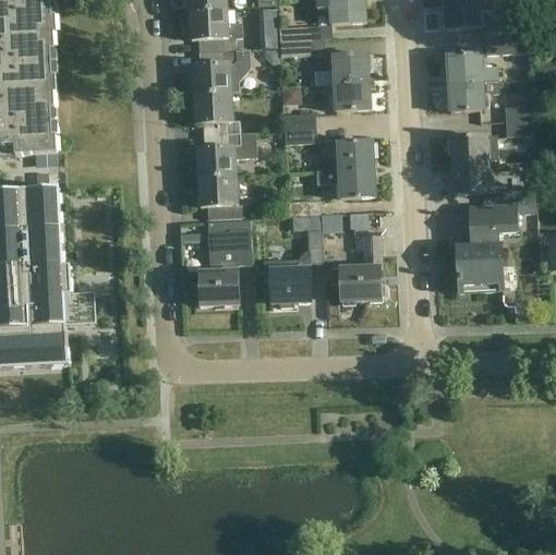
[(0,148),(14,147),(14,156),(33,156),(34,164),(58,163),(56,154),(53,95),(56,95),(53,35),(56,35),(53,0),(0,0),(0,148)]
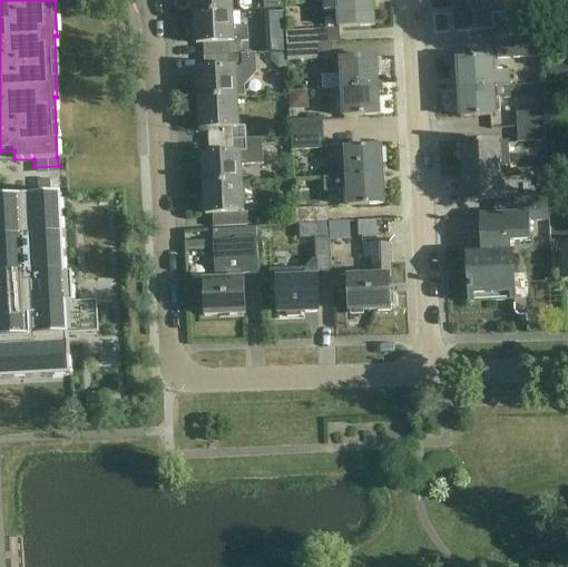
[(192,0),(194,12),(232,10),(231,0),(192,0)]
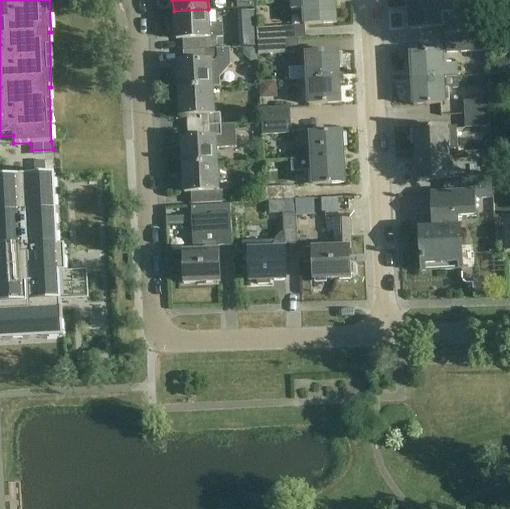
[(290,9),(302,8),(303,24),(336,22),(334,0),(289,0),(290,9)]
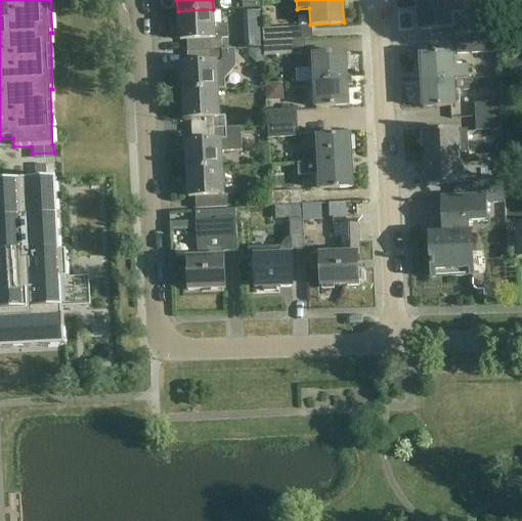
[(448,0),(416,2),(417,29),(450,28),(449,13),(464,12),(463,0),(448,0)]
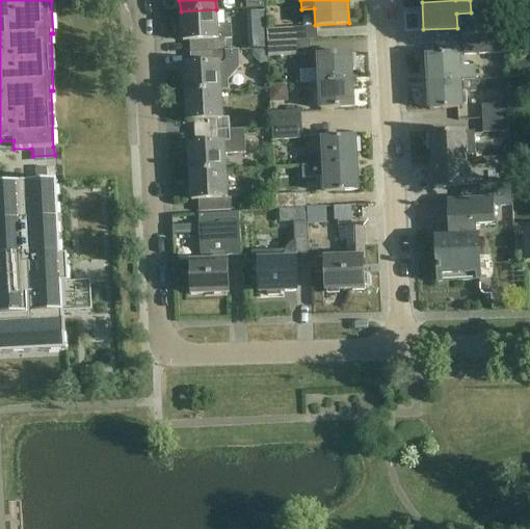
[(189,40),(189,51),(224,49),(223,36),(229,35),(229,22),(216,23),(216,9),(181,11),(182,40),(189,40)]
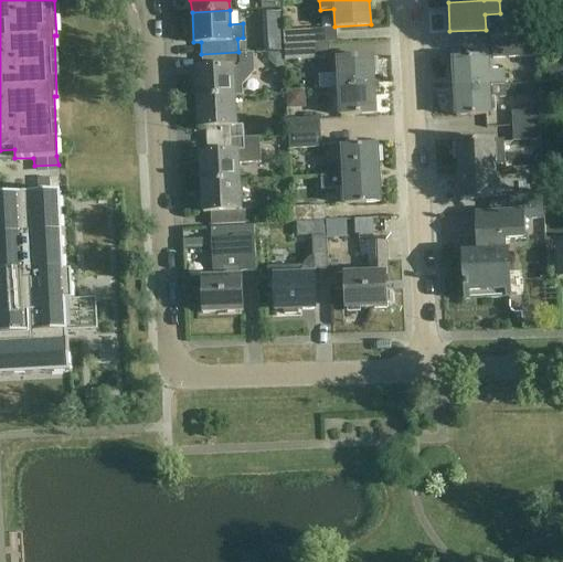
[(489,28),(490,43),(533,41),(532,24),(489,28)]
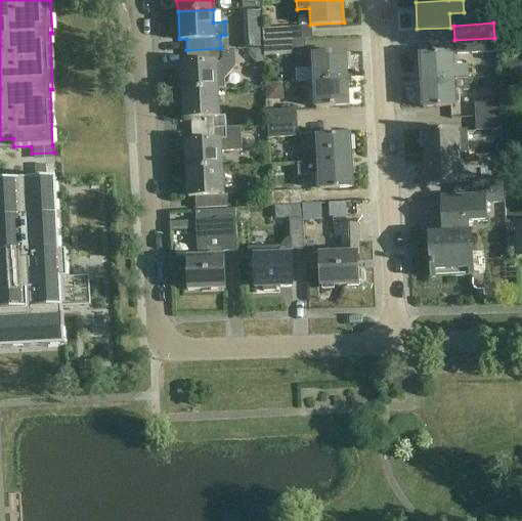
[(262,41),(292,39),(291,26),(261,27),(262,41)]
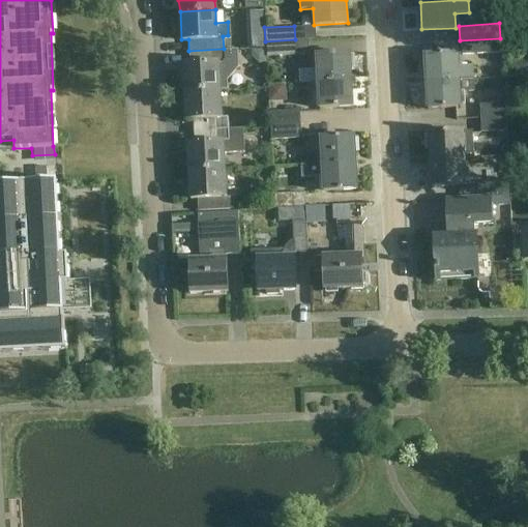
[(501,50),(500,38),(460,40),(461,53),(501,50)]
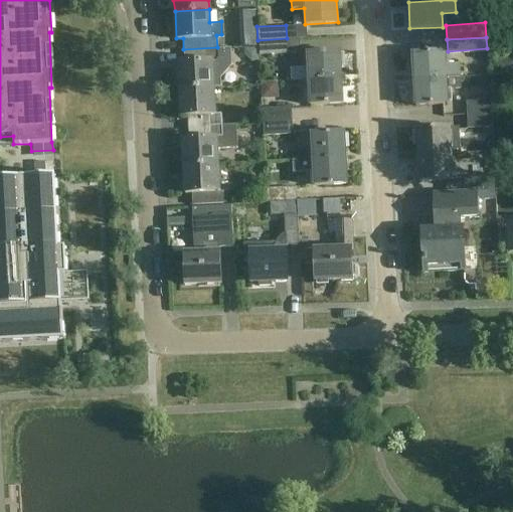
[(299,38),(287,38),(258,40),(259,54),(300,51),(299,38)]
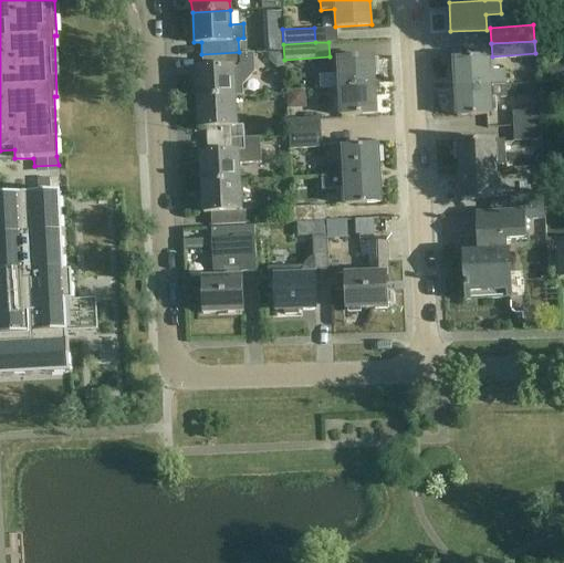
[(195,66),(196,96),(235,95),(233,65),(239,65),(239,52),(201,54),(202,66),(195,66)]
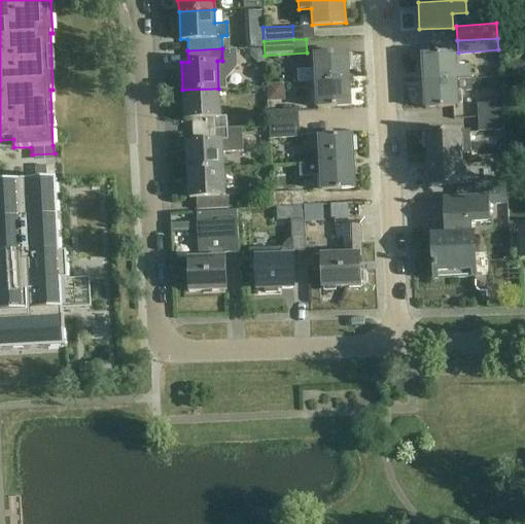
[(313,53),(314,66),(296,67),(296,80),(314,79),(349,78),(348,68),(352,67),(352,53),(347,53),(347,50),(313,53)]
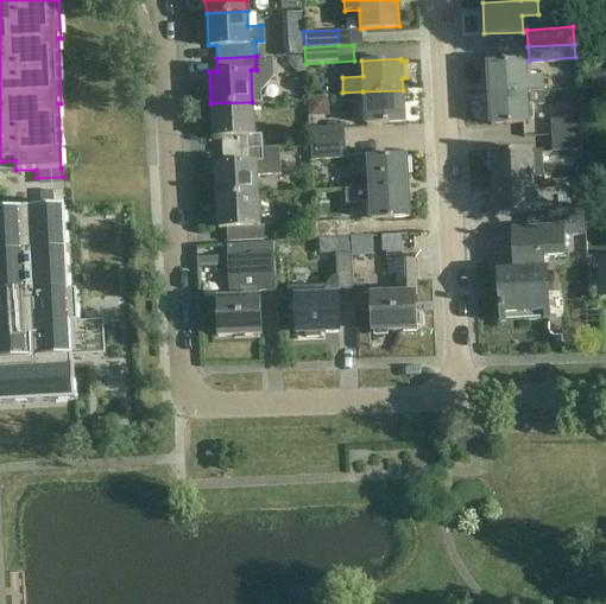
[(542,75),(525,76),(524,59),(485,62),(486,63),(480,64),(481,81),(486,80),(487,93),(543,89),(542,75)]
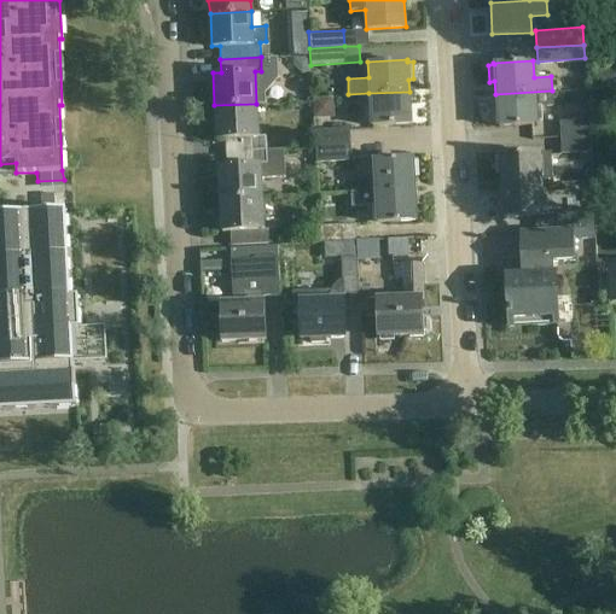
[(552,104),(552,91),(495,94),(497,126),(536,123),(535,104),(552,104)]
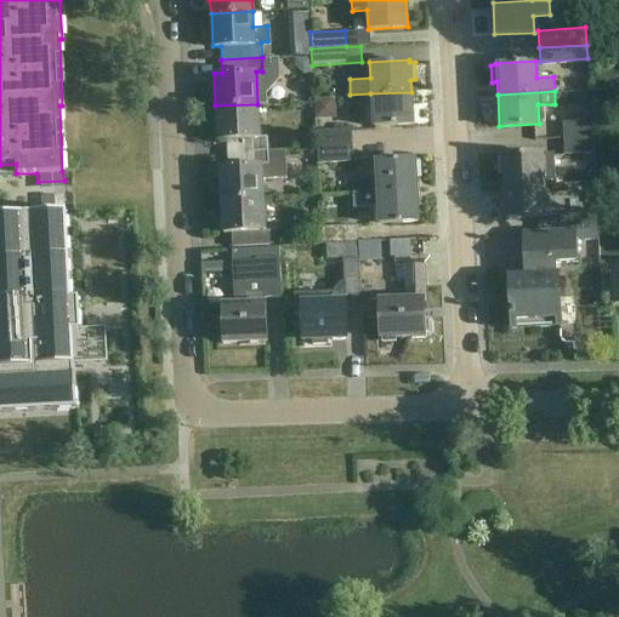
[(412,92),(370,93),(373,125),(413,124),(412,92)]
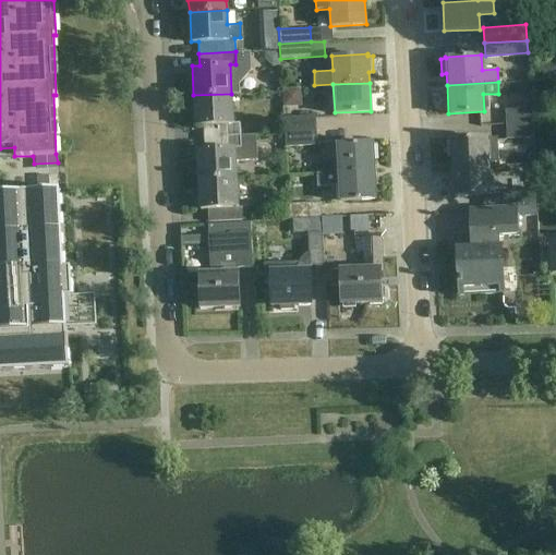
[(240,135),(240,134),(239,122),(232,122),(231,94),(193,95),(195,125),(203,124),(203,136),(240,135)]
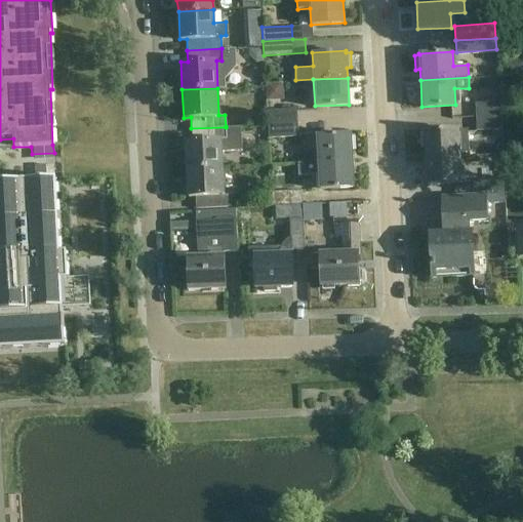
[(473,102),(474,118),(499,117),(498,99),(473,102)]
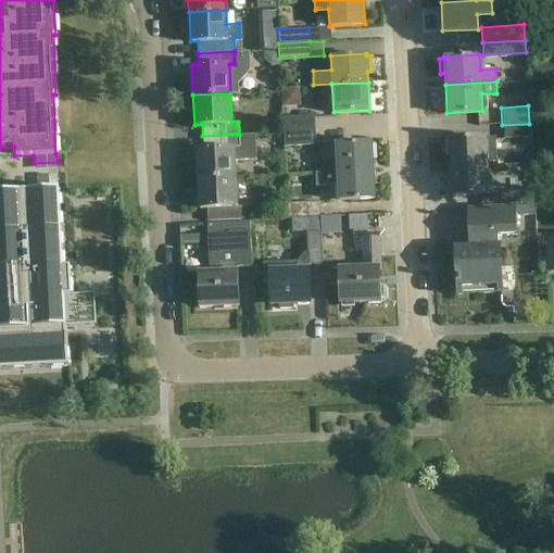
[(282,130),(314,128),(313,114),(281,115),(282,130)]
